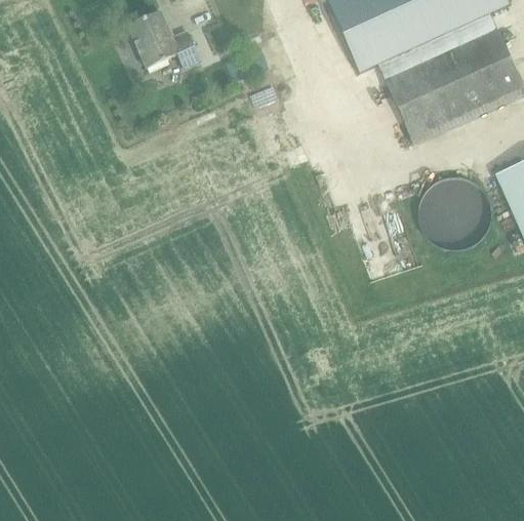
[(326,0),(359,72),(509,4),(507,0),(326,0)]
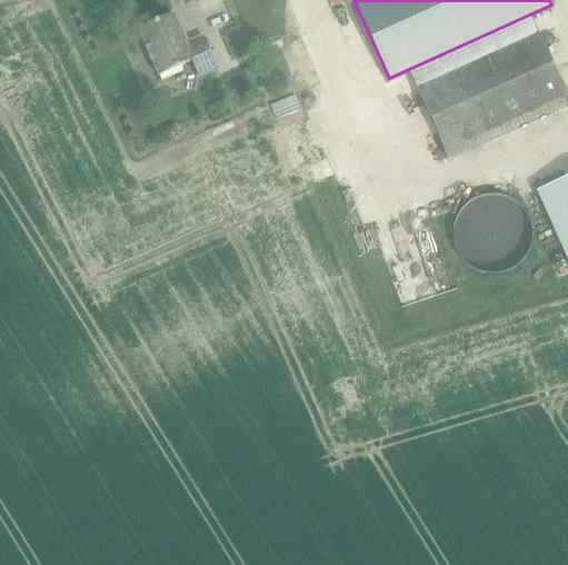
[(140,28),(149,48),(160,73),(192,59),(199,75),(218,66),(203,33),(187,41),(175,12),(140,28)]
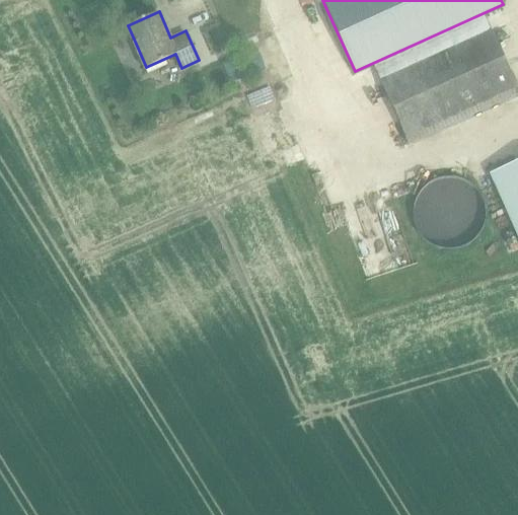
[(517,82),(492,27),(380,77),(407,136),(517,84),(517,82)]
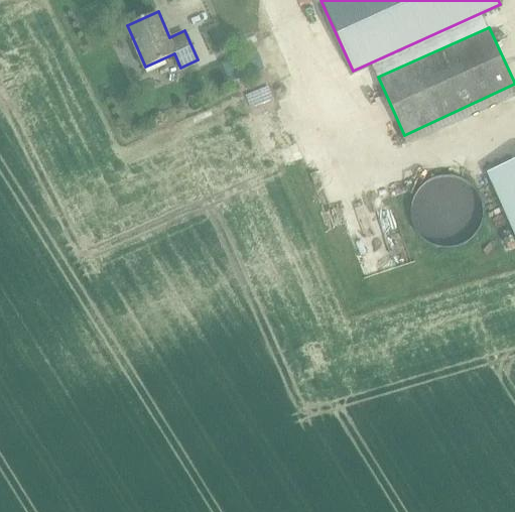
[(257,47),(240,53),(248,74),(265,67),(257,47)]
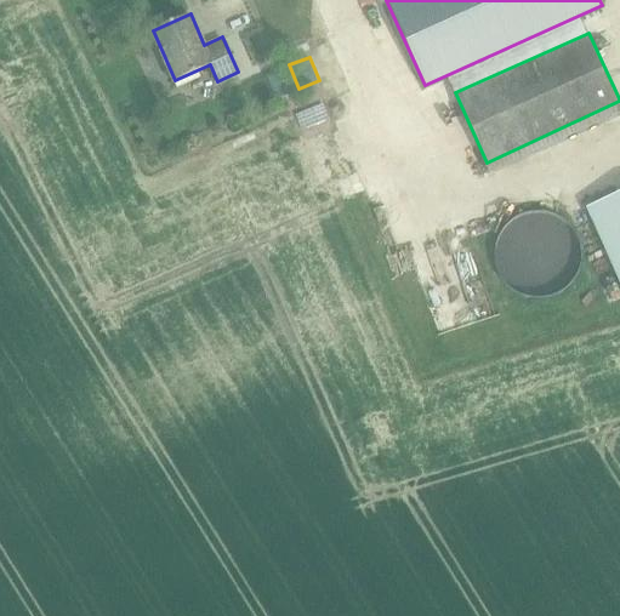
[(619,189),(586,206),(619,281),(619,189)]
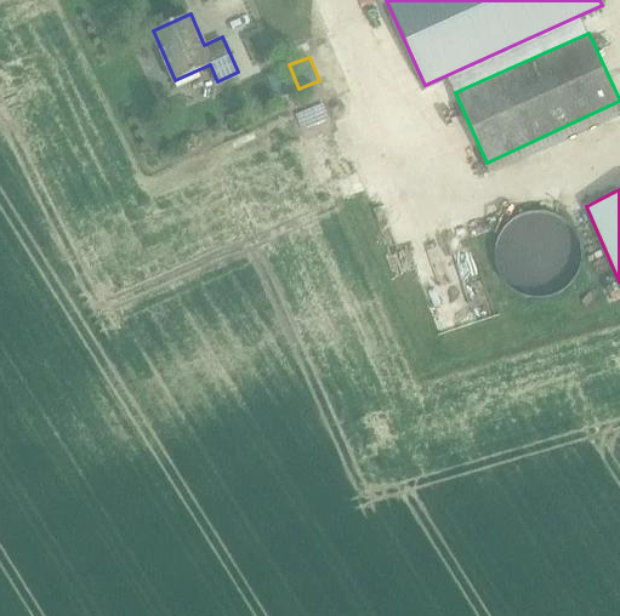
[(533,210),(518,214),(512,218),(507,222),(505,226),(501,231),(499,237),(495,249),(495,254),(496,261),(496,266),(499,272),(504,277),(508,283),(515,287),(522,292),(525,294),(533,296),(541,296),(550,295),(561,291),(567,286),(574,278),(579,269),(582,258),(582,251),(580,241),(576,232),(573,226),(567,220),(561,216),(555,214),(546,210),(533,210)]
